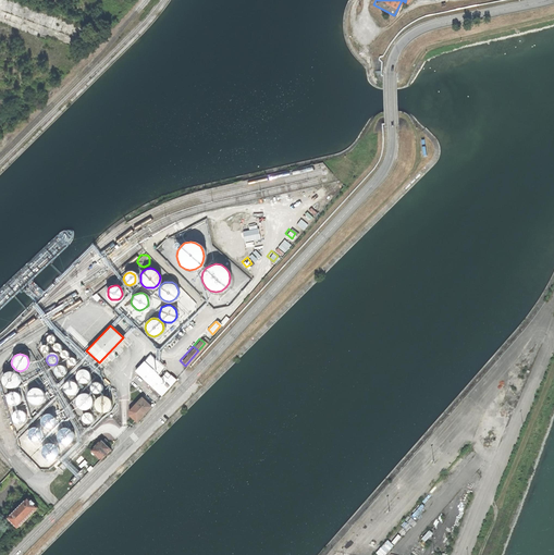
[(163,374),(161,377),(157,373),(162,367),(149,355),(134,370),(159,395),(175,379),(171,374),(167,378),(164,375),(163,374)]
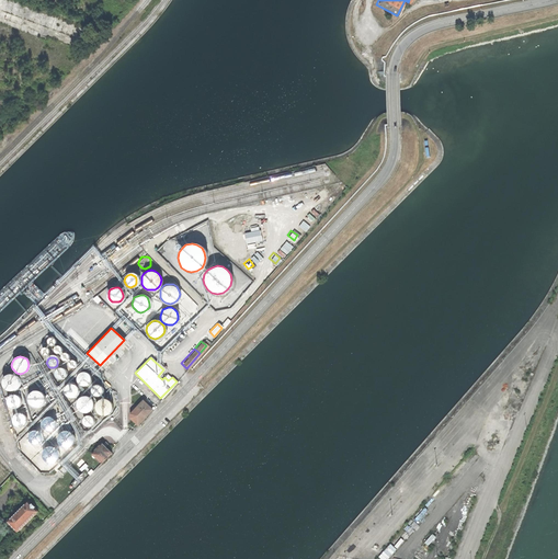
[(61,380),(64,379),(65,378),(65,375),(65,373),(64,372),(61,369),(59,369),(57,369),(56,371),(55,373),(54,375),(54,377),(56,379),(57,380),(59,380),(61,380)]
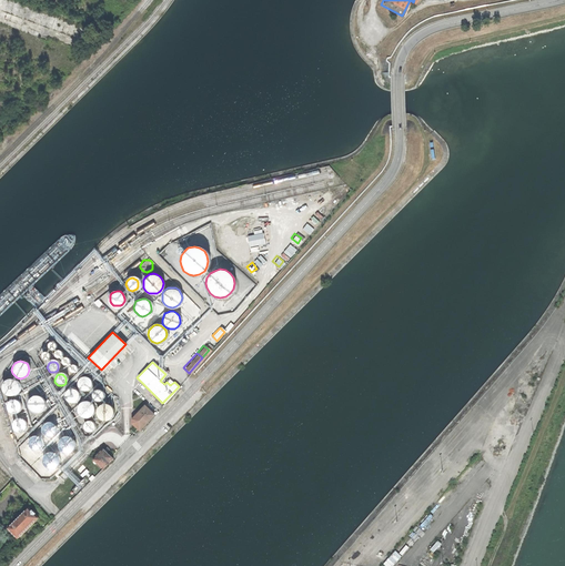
[(86,388),(88,387),(90,385),(90,382),(90,380),(88,377),(86,375),(83,375),(80,375),(78,377),(77,380),(76,382),(77,385),(78,387),(80,388),(83,390),(86,388)]
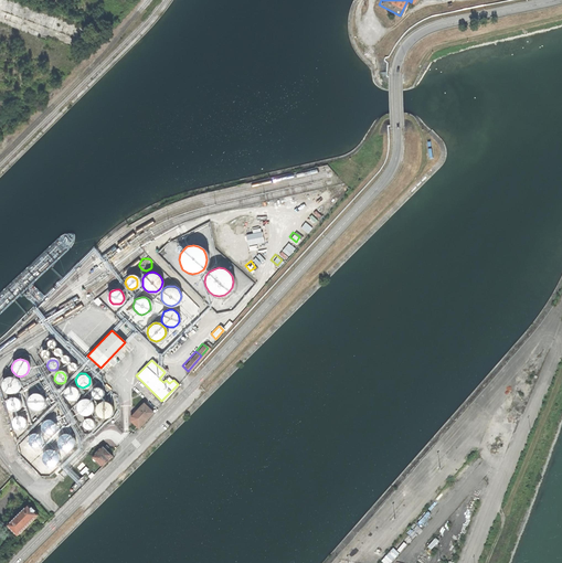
[(13,393),(17,392),(18,389),(19,385),(18,382),(17,380),(13,378),(10,376),(7,378),(4,380),(2,382),(1,385),(2,389),(4,392),(7,393),(10,394),(13,393)]
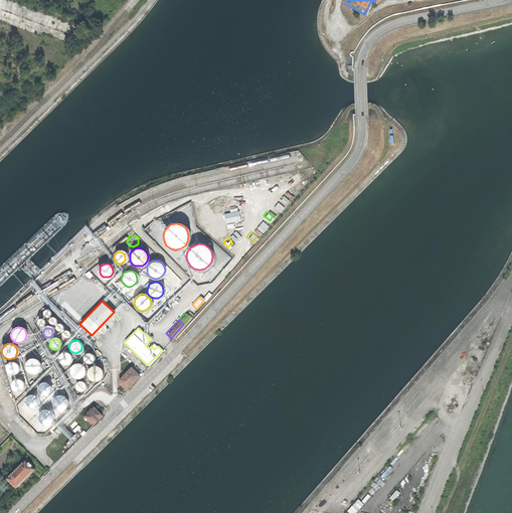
[(91,364),(93,362),(95,360),(95,357),(94,354),(93,352),(91,351),(87,350),(84,351),(82,353),(81,355),(80,357),(81,360),(83,363),(86,364),(89,364),(91,364)]
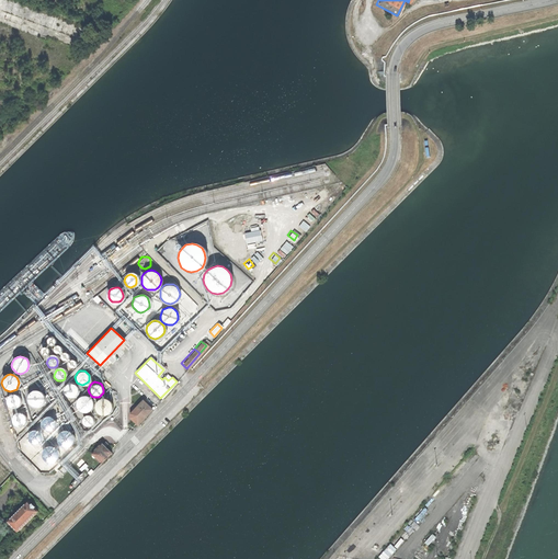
[(75,397),(78,395),(79,391),(79,389),(78,386),(77,385),(75,383),(72,383),(69,384),(67,385),(66,387),(65,389),(66,392),(67,395),(69,396),(72,397),(75,397)]
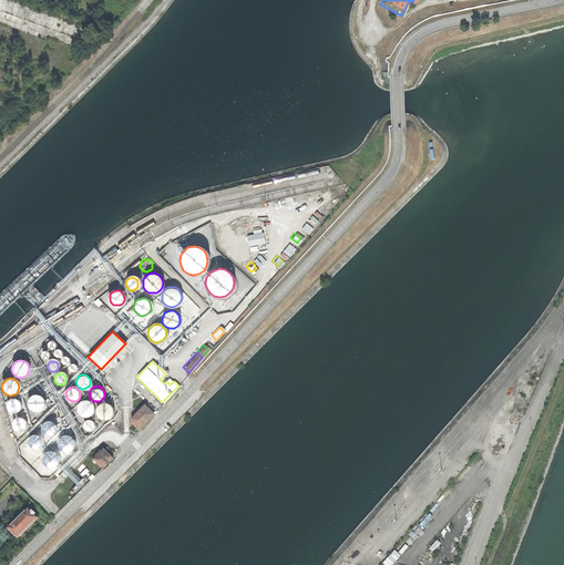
[(31,400),(33,398),(34,397),(34,394),(34,392),(33,390),(31,389),(29,388),(27,389),(26,390),(24,391),(23,394),(23,396),(26,398),(27,399),(29,400),(31,400)]
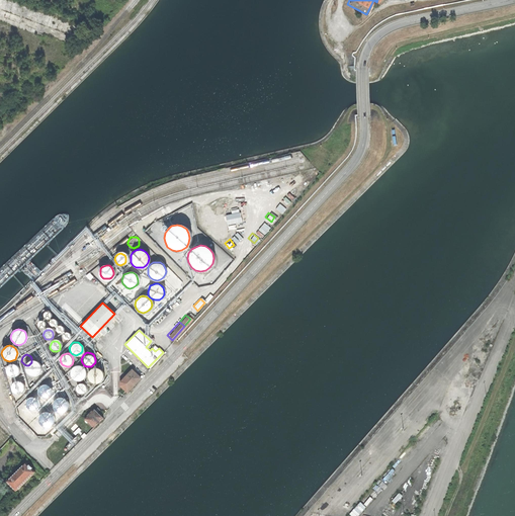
[(15,375),(17,374),(18,371),(19,369),(18,367),(17,365),(15,364),(12,363),(10,364),(8,365),(7,367),(6,369),(7,372),(8,374),(10,375),(13,376),(15,375)]
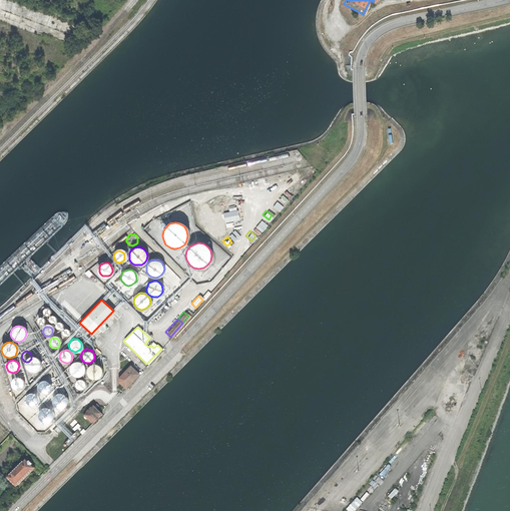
[(80,375),(82,374),(84,372),(84,370),(83,367),(82,365),(80,364),(78,363),(75,364),(73,365),(72,367),(72,370),(72,372),(73,374),(75,375),(78,376),(80,375)]
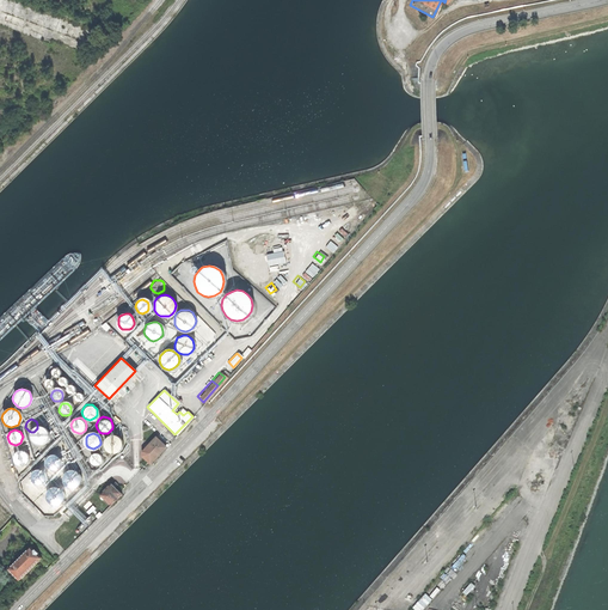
[(115,452),(118,450),(121,446),(121,443),(121,439),(118,437),(115,434),(112,434),(109,434),(105,437),(104,439),(103,444),(103,446),(105,450),(108,452),(112,452),(115,452)]
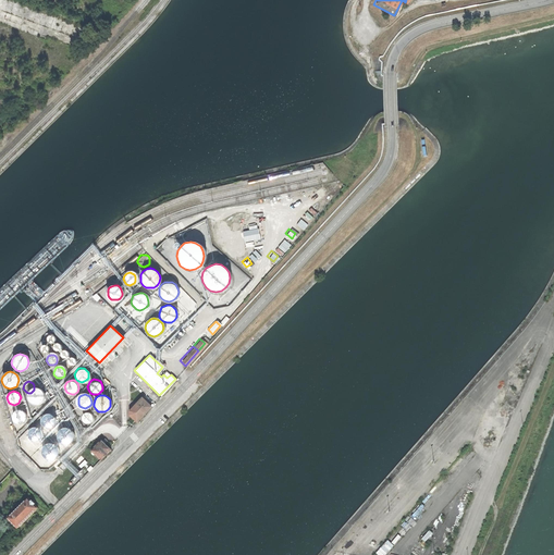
[(126,411),(135,420),(144,410),(149,405),(140,396),(126,411)]
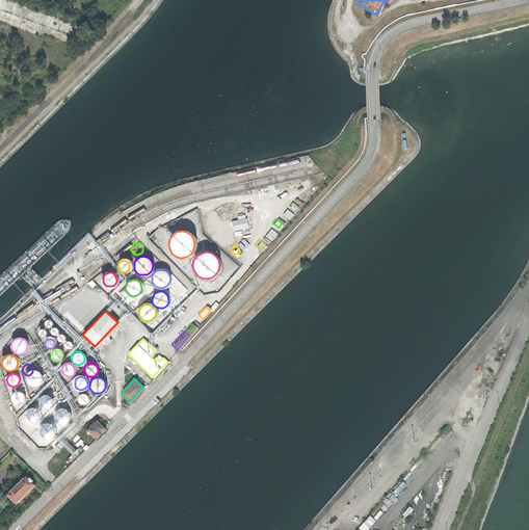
[(33,391),(35,390),(36,388),(36,386),(36,383),(35,381),(33,380),(31,380),(29,380),(27,381),(26,383),(26,386),(26,388),(27,390),(29,391),(31,391),(33,391)]
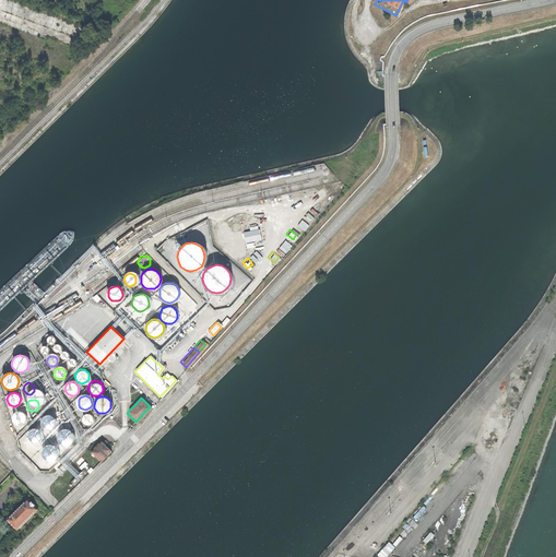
[(21,425),(23,423),(24,421),(24,418),(24,416),(23,414),(20,412),(18,412),(15,413),(13,414),(12,416),(11,418),(12,422),(13,424),(15,425),(18,425),(21,425)]
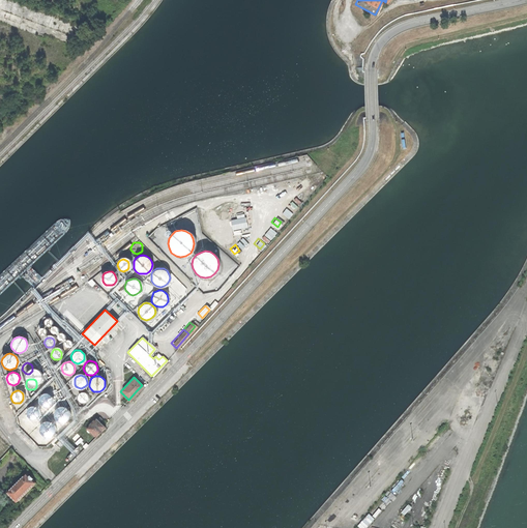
[(48,406),(50,404),(52,402),(52,400),(52,398),(50,394),(48,393),(45,392),(42,393),(40,394),(39,397),(38,400),(39,403),(40,405),(42,406),(46,406),(48,406)]
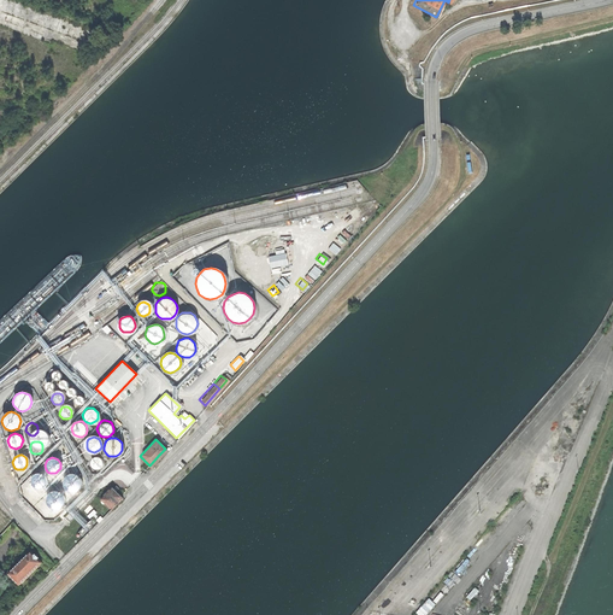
[(40,487),(42,486),(45,484),(45,480),(45,478),(42,475),(40,474),(37,473),(34,474),(33,475),(30,478),(30,481),(30,484),(33,486),(34,487),(37,488),(40,487)]
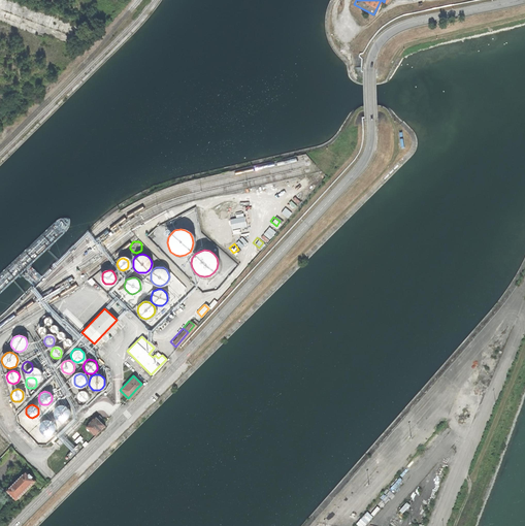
[(64,421),(67,419),(68,416),(69,413),(68,409),(67,407),(64,405),(61,405),(58,405),(56,407),(54,409),(53,413),(54,416),(56,419),(58,420),(61,421),(64,421)]
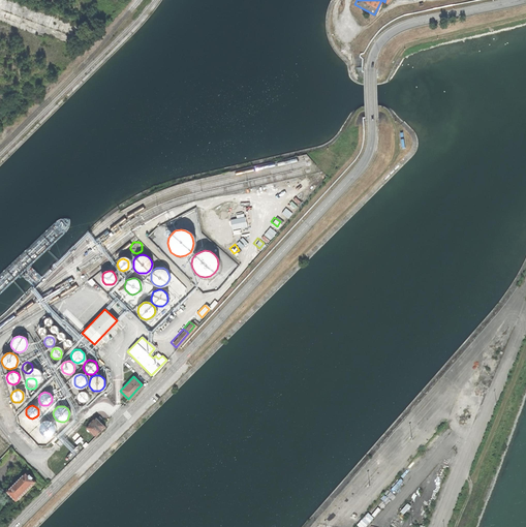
[(91,432),(93,435),(98,430),(102,426),(96,420),(94,416),(85,427),(86,428),(85,430),(89,434),(91,432)]
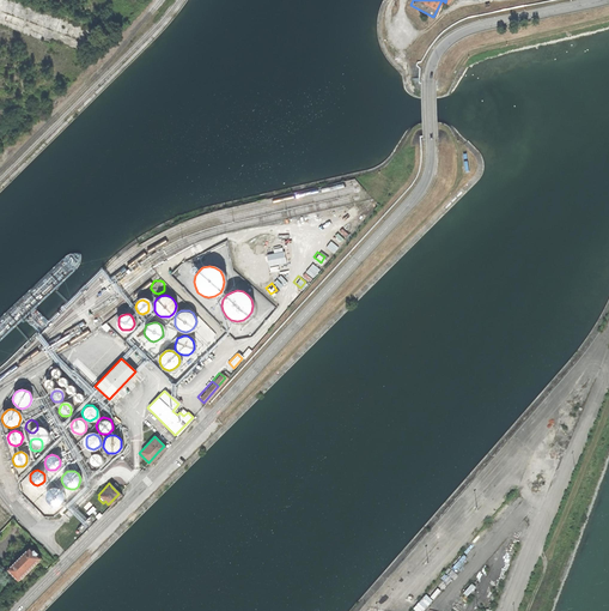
[(58,506),(61,503),(64,501),(64,497),(64,492),(61,490),(58,488),(55,488),(52,488),(48,490),(46,494),(46,497),(46,501),(48,503),(50,506),(55,506),(58,506)]
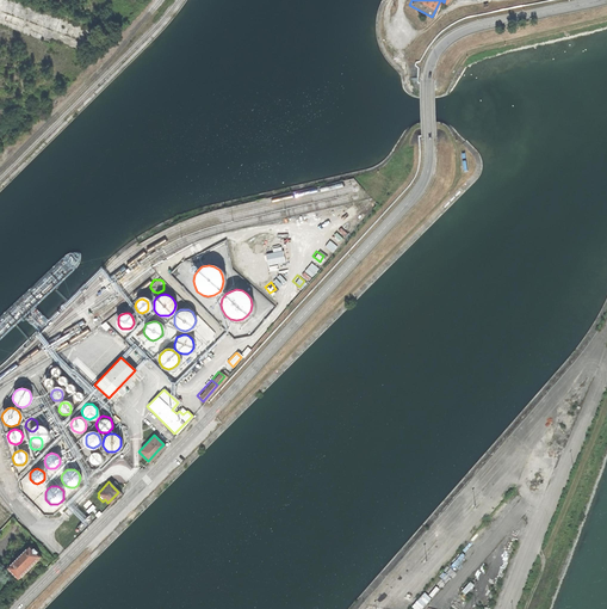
[(5,568),(14,579),(37,558),(35,554),(36,553),(31,548),(30,549),(28,547),(5,568)]
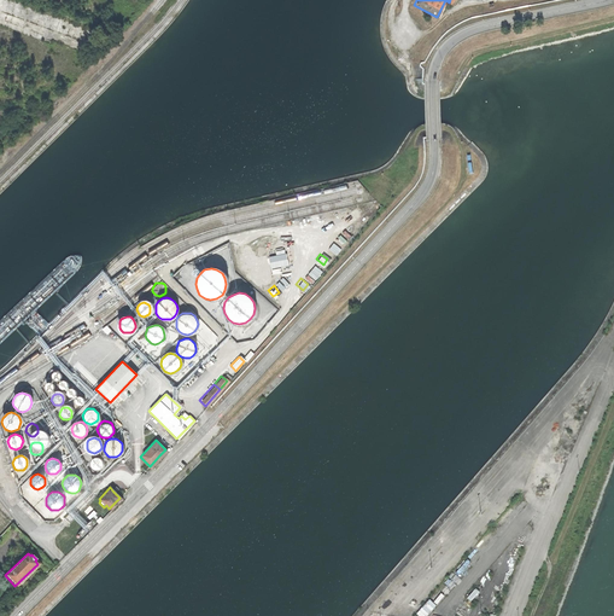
[(411,610),(417,615),(420,615),(448,587),(440,580),(411,610)]
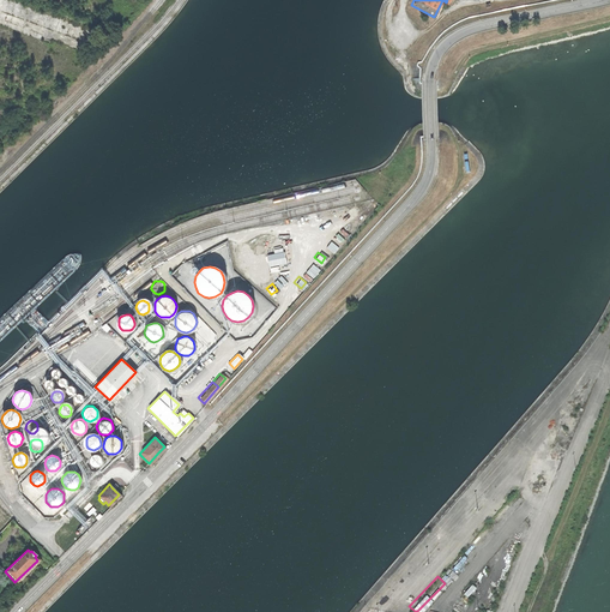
All buildings are outlined.
